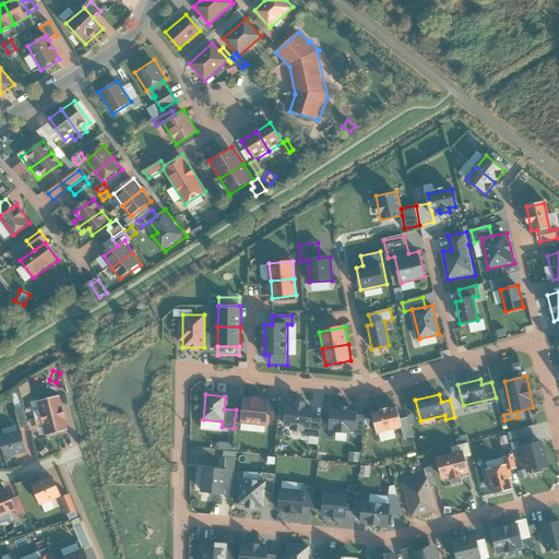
[(268,399),(244,396),(241,425),(266,426),(268,414),(280,414),(281,402),(266,401),(268,399)]
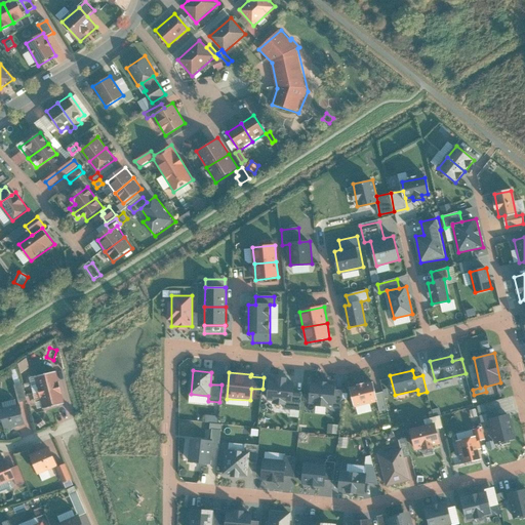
[(41,395),(61,390),(57,373),(36,378),(41,395)]
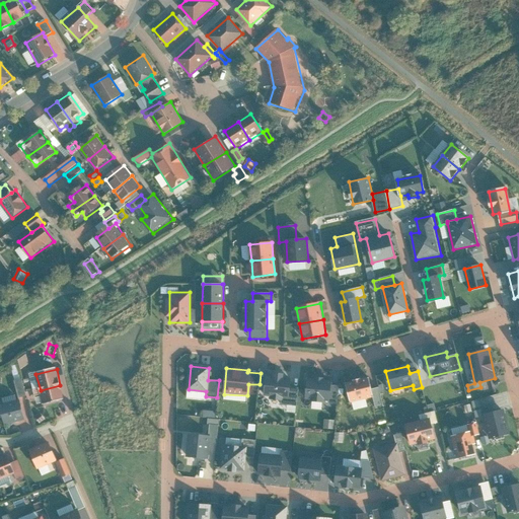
[(275,376),(267,376),(265,395),(271,395),(271,399),(283,399),(283,404),(297,405),(298,388),(289,388),(289,378),(284,378),(284,374),(275,374),(275,376)]
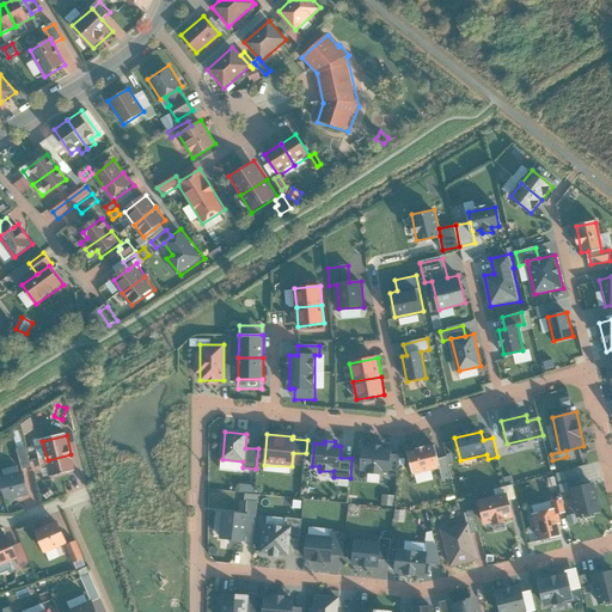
[(435,446),(410,452),(415,473),(440,467),(442,481),(452,478),(447,457),(438,459),(435,446)]
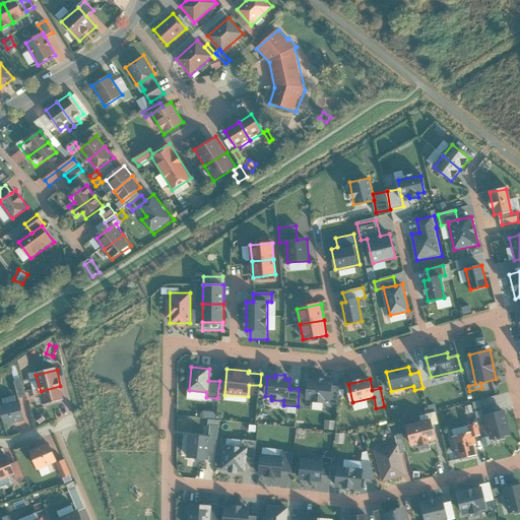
[(27,398),(23,380),(16,382),(20,399),(27,398)]
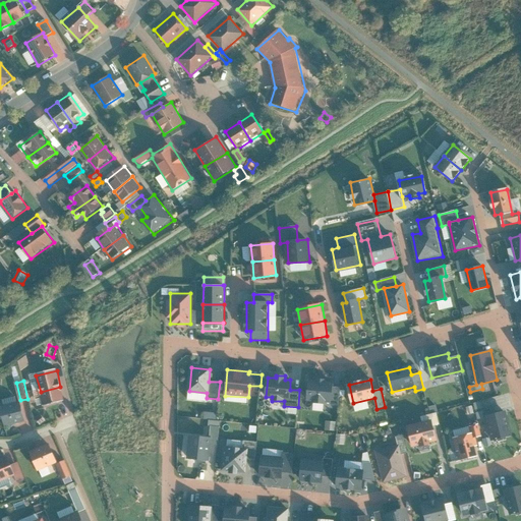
[(322,382),(307,382),(307,397),(312,397),(312,404),(324,404),(324,402),(337,402),(337,386),(322,386),(322,382)]
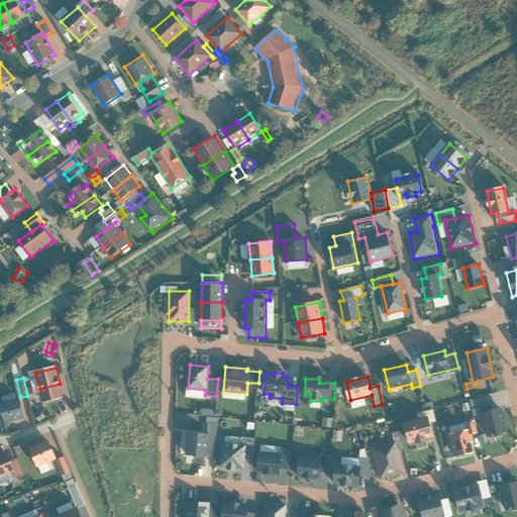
[(43,405),(64,400),(60,384),(40,389),(43,405)]
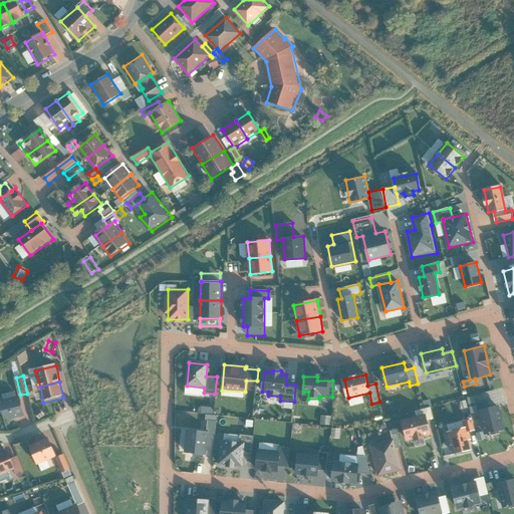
[(5,420),(23,415),(19,399),(0,404),(5,420)]
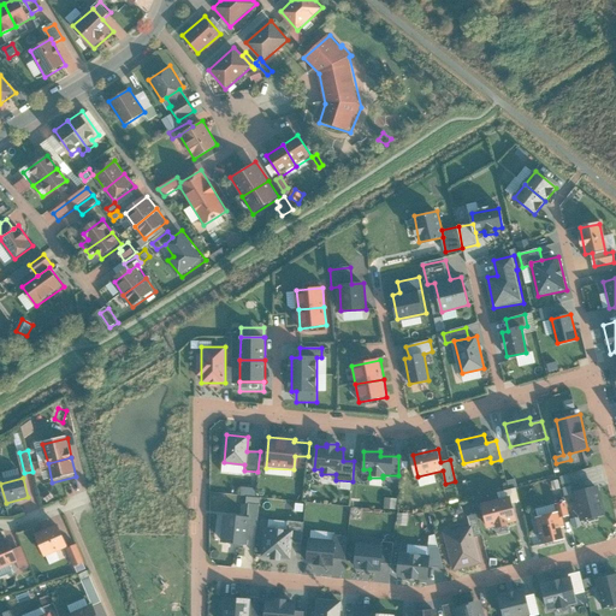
[(597,487),(574,493),(580,521),(603,515),(597,487)]
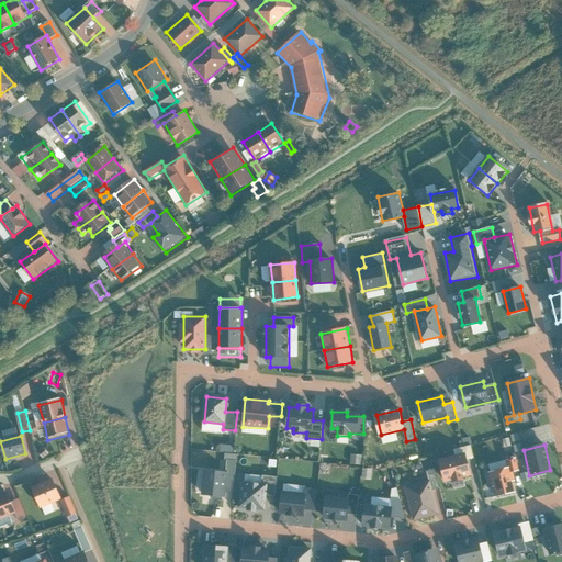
[(469,474),(463,453),(439,460),(445,481),(469,474)]
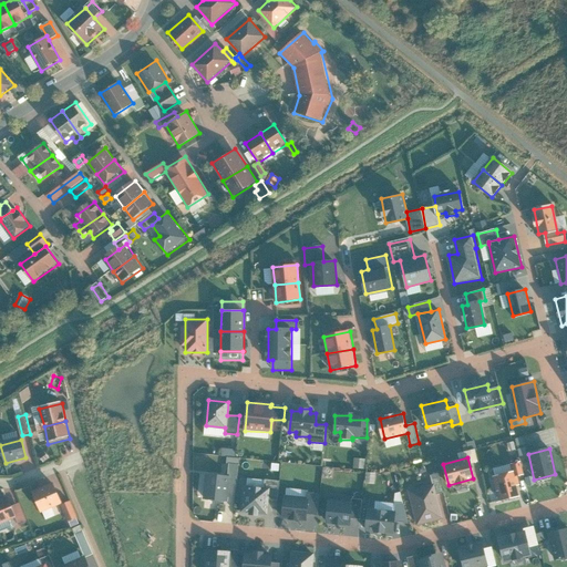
[(364,459),(354,459),(354,467),(364,468),(364,459)]
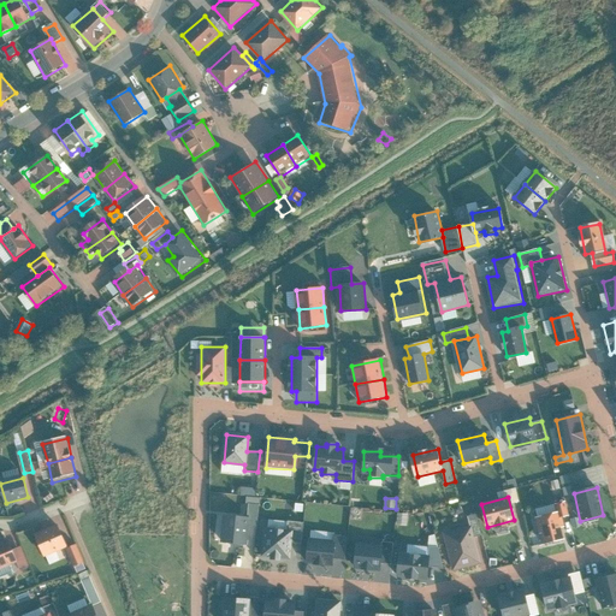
[(557,513),(535,517),(539,533),(543,532),(545,543),(563,539),(561,527),(564,527),(562,517),(568,516),(566,502),(555,504),(557,513)]
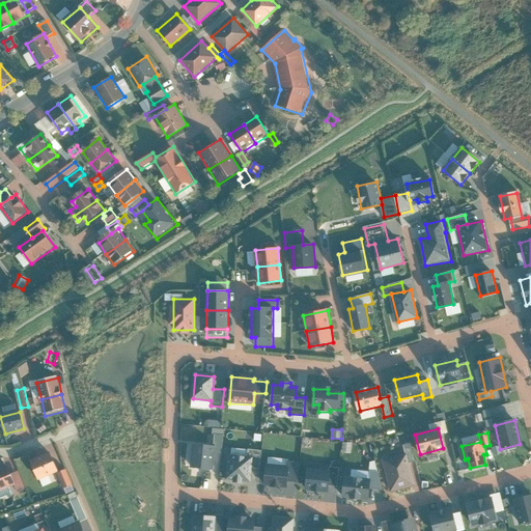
[(214,447),(193,445),(192,468),(213,469),(214,451),(220,452),(221,436),(215,435),(214,447)]
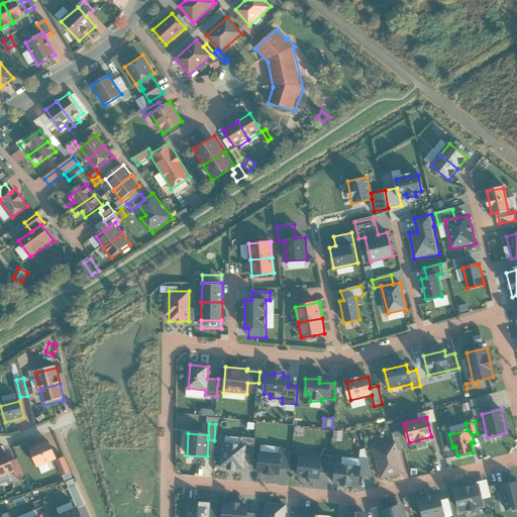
[(384,423),(380,426),(384,432),(388,429),(384,423)]
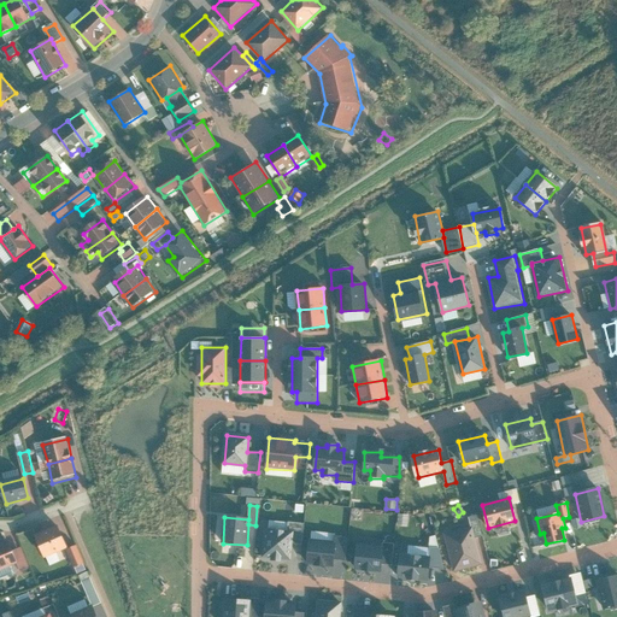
[(472,529),(446,535),(454,568),(479,563),(472,538),(482,536),(477,516),(470,518),(472,529)]
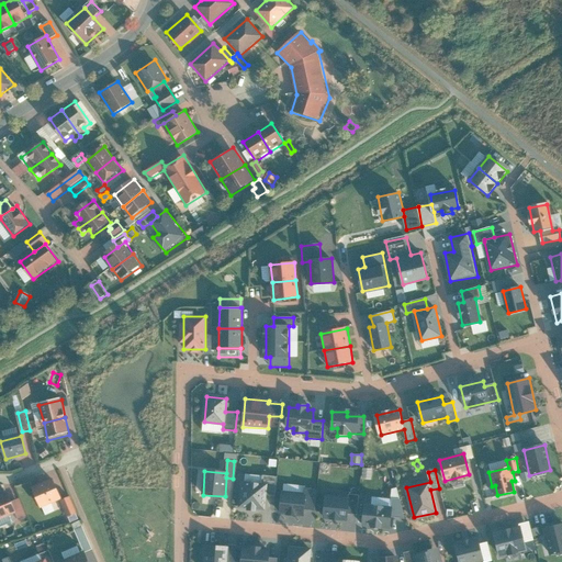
[(262,485),(244,484),(243,508),(265,509),(266,493),(276,493),(276,476),(262,475),(262,485)]
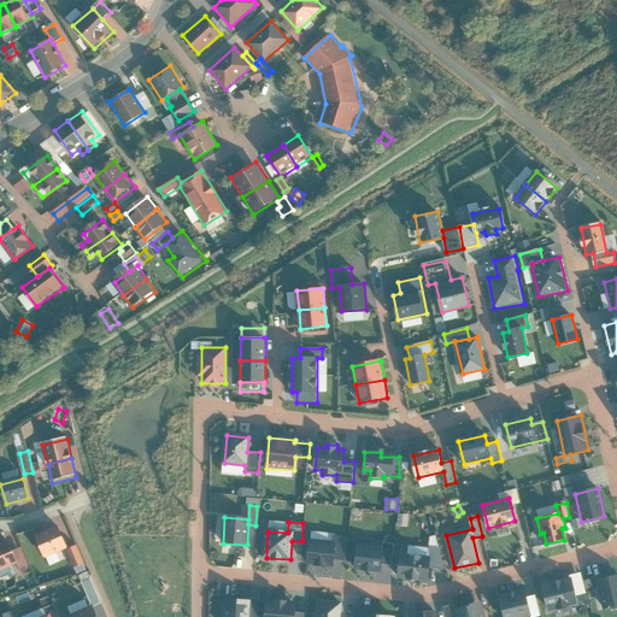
[(68,547),(59,528),(37,536),(46,556),(68,547)]
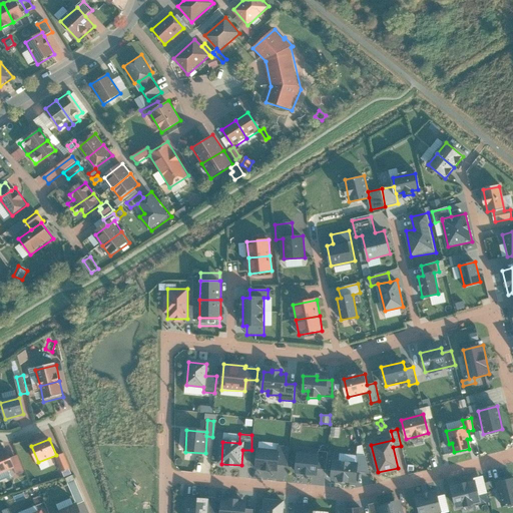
[(279,450),(258,448),(255,467),(277,469),(279,450)]
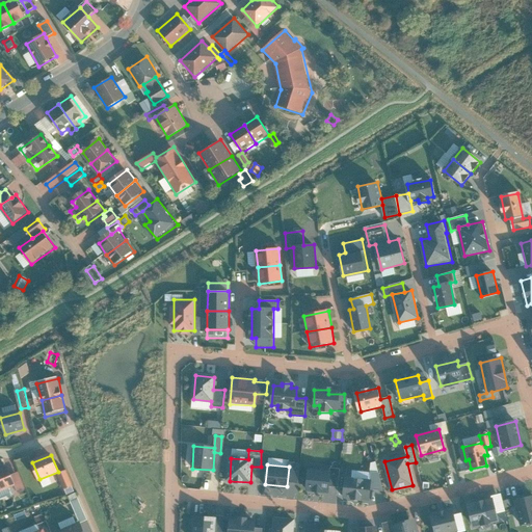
[(0,488),(15,484),(8,467),(0,470),(0,488)]
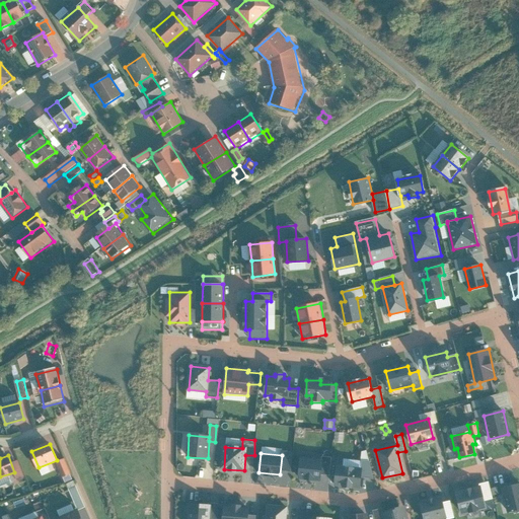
[(322,459),(302,458),(300,477),(320,479),(321,474),(330,474),(331,457),(322,456),(322,459)]
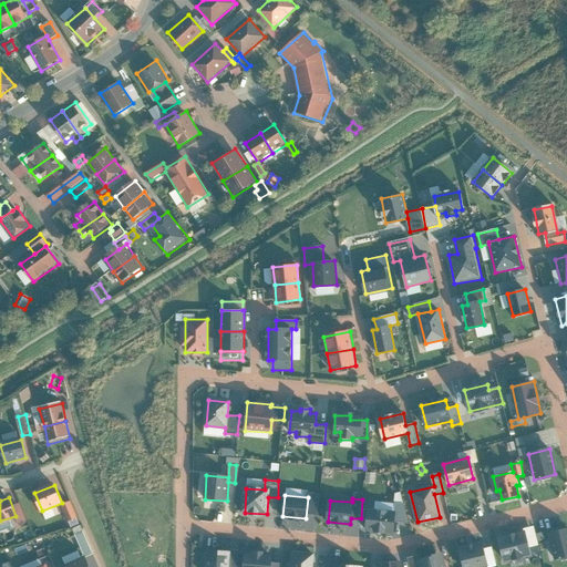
[(78,517),(71,501),(62,504),(69,521),(78,517)]
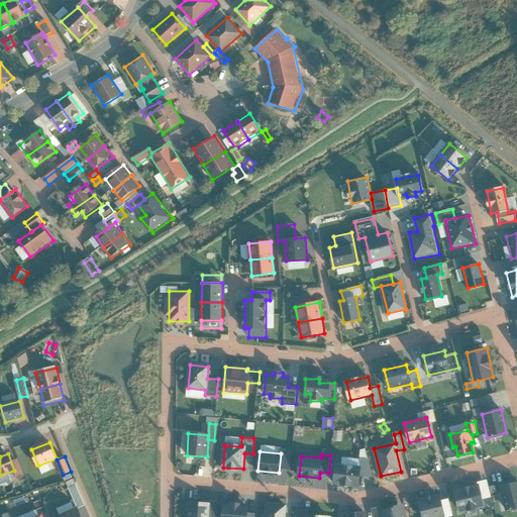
[(360,466),(336,463),(334,484),(360,485),(360,476),(373,477),(368,458),(360,457),(360,466)]
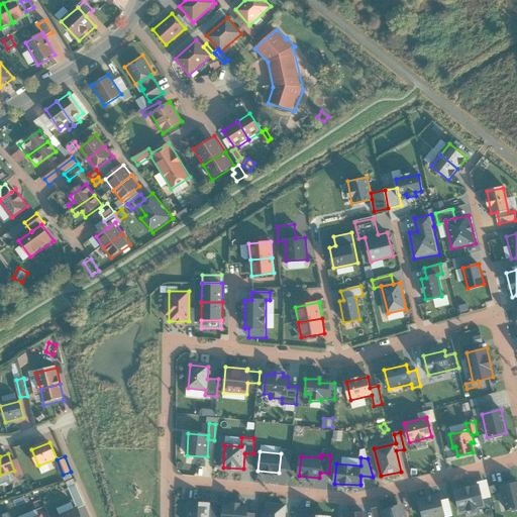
[(23,480),(13,483),(16,493),(26,490),(23,480)]
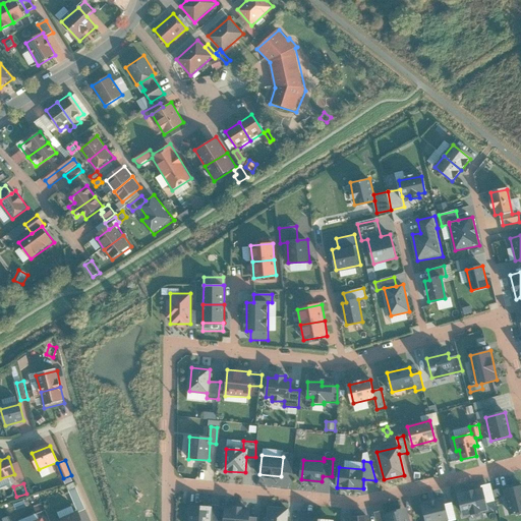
[(85,509),(74,483),(67,486),(78,512),(85,509)]
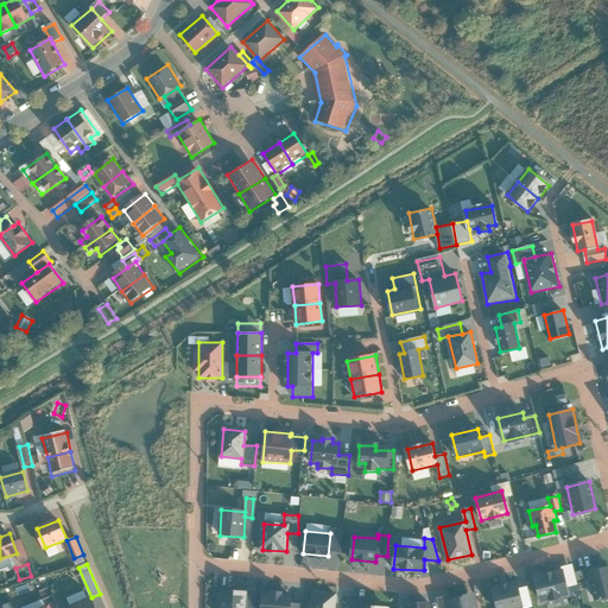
[(607,565),(588,571),(596,602),(607,599),(607,565)]
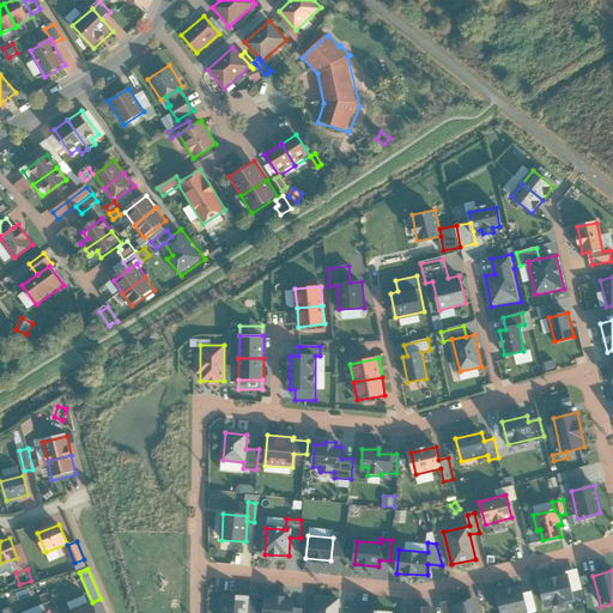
[(539,580),(545,608),(575,601),(572,593),(582,590),(577,571),(539,580)]
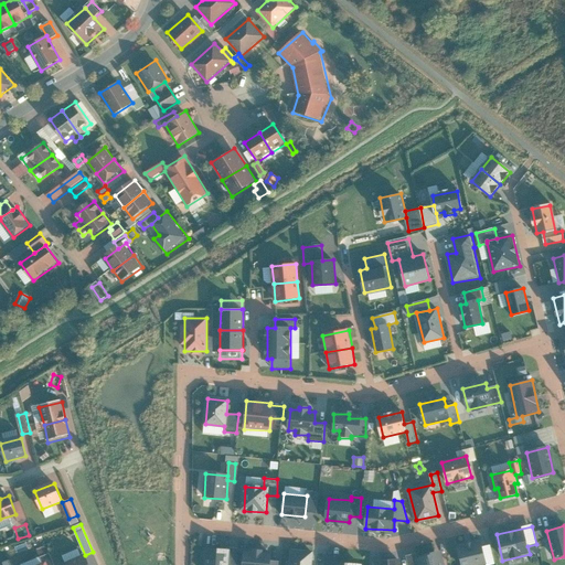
[(465,547),(458,550),(461,564),(479,564),(487,563),(482,544),(476,545),(475,543),(465,545),(465,547)]
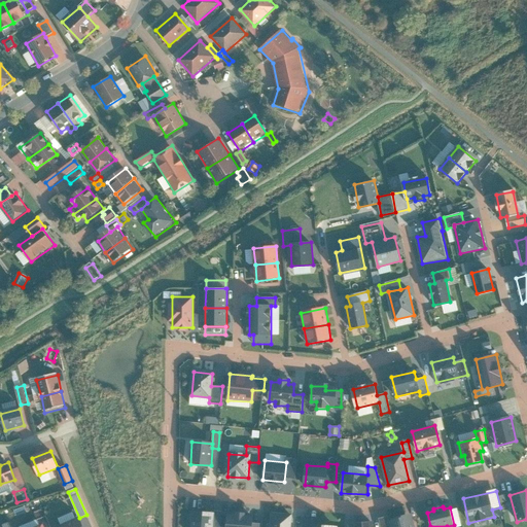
[(220,526),(222,511),(191,508),(189,526),(220,526)]
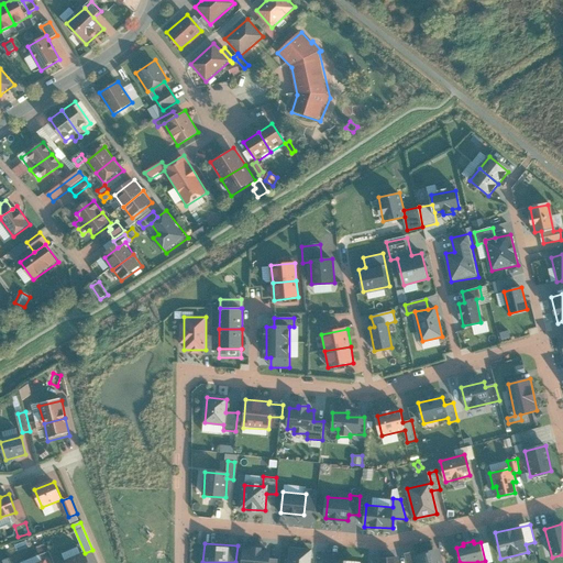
[(310,562),(312,549),(289,547),(289,560),(286,559),(285,562),(310,562)]
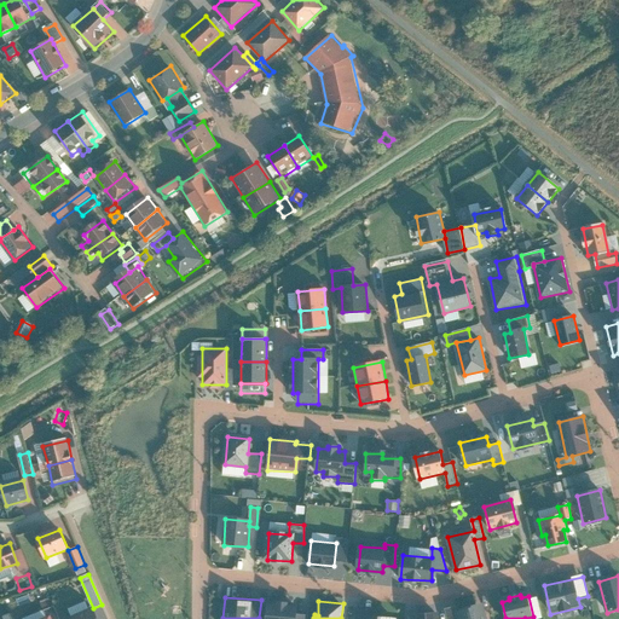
[(486,618),(484,602),(456,609),(457,618),(486,618)]
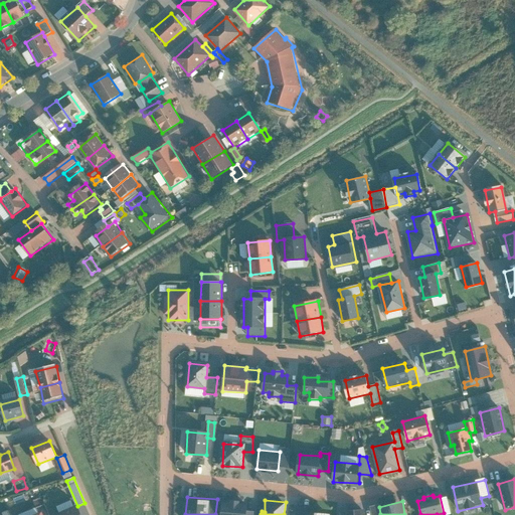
[(222,503),(221,514),(253,514),(253,511),(247,510),(248,504),(222,503)]
